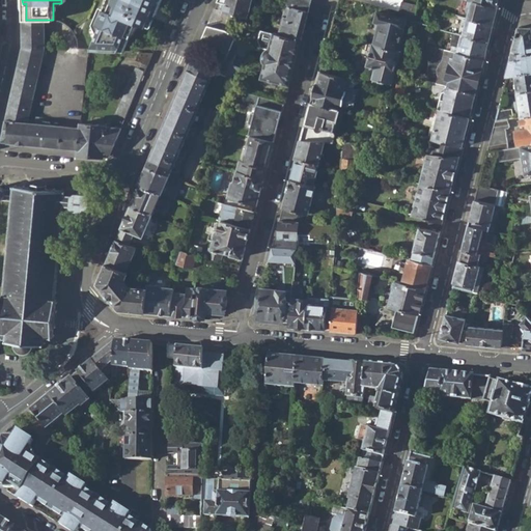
[(106,0),(94,29),(96,34),(90,50),(124,51),(136,23),(145,27),(146,25),(150,12),(155,15),(161,0),(106,0)]
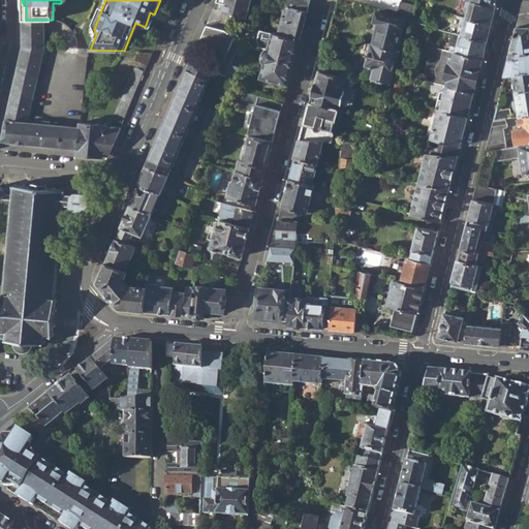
[(224,4),(222,12),(229,14),(246,19),(250,0),(251,0),(254,1),(254,0),(218,0),(217,3),(224,4)]
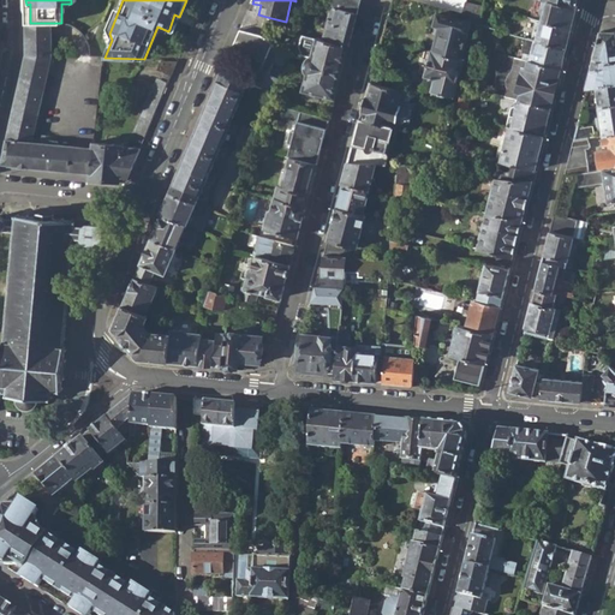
[(334,0),(333,5),(359,11),(360,0),(334,0)]
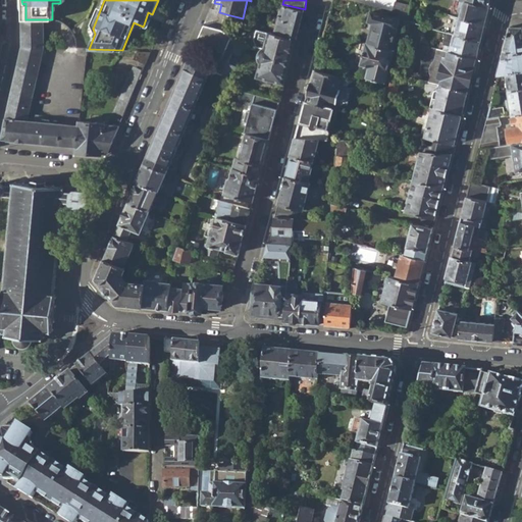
[(465,0),(464,0),(460,17),(485,24),(490,6),(465,0)]
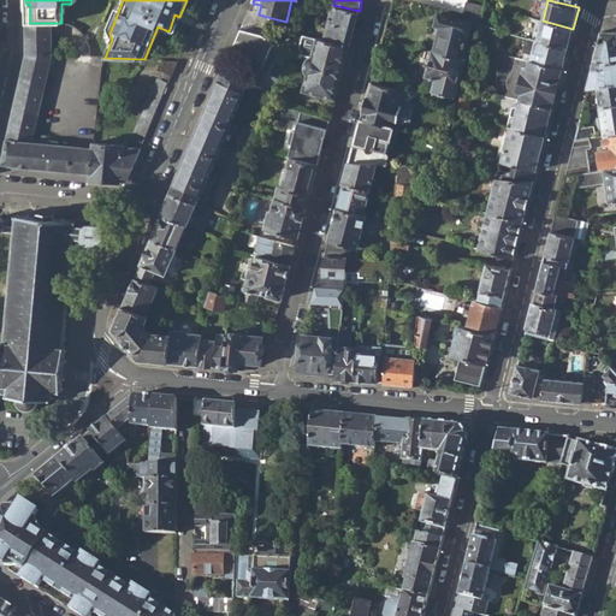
[(462,13),(481,17),(485,6),(466,1),(462,13)]
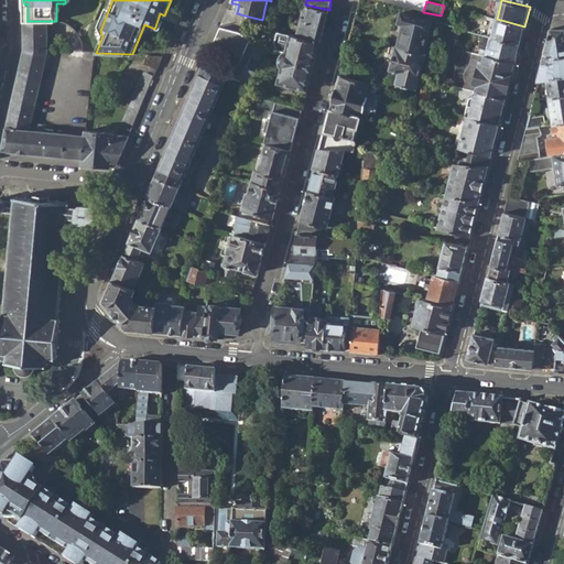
[(305,4),(297,36),(320,43),(329,10),(305,4)]
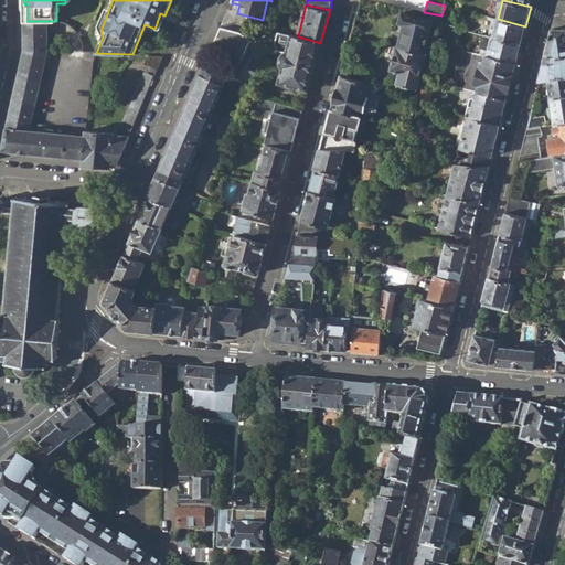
[(241,32),(245,16),(237,13),(228,11),(221,28),(241,32)]
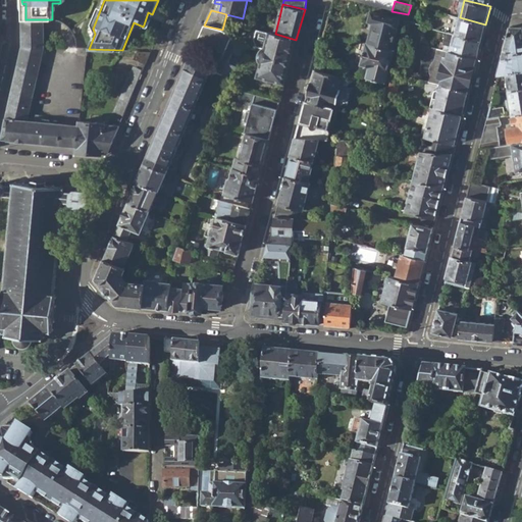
[(373,22),(368,44),(394,51),(396,40),(395,39),(399,18),(371,11),(369,21),(373,22)]
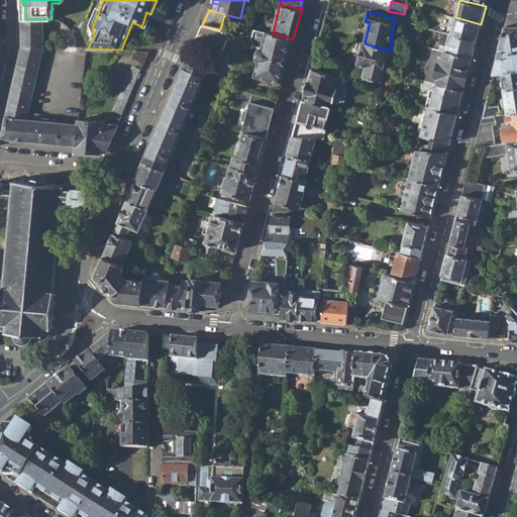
[(146,12),(142,24),(146,26),(150,14),(146,12)]
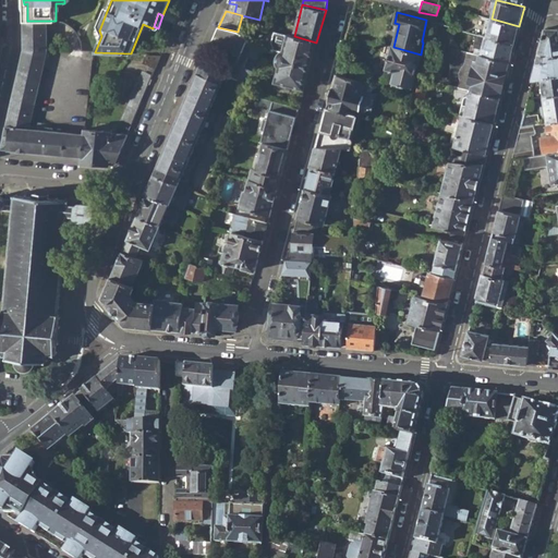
[(492,19),(487,37),(513,45),(519,26),(492,19)]
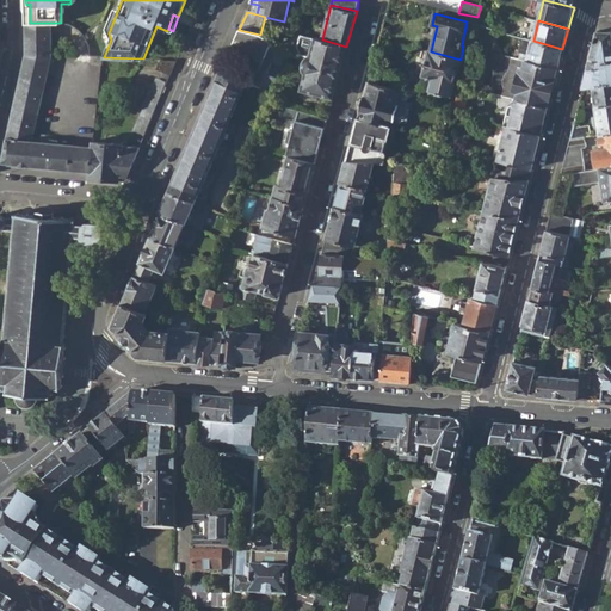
[(30,23),(26,22),(26,51),(53,53),(53,23),(30,23)]
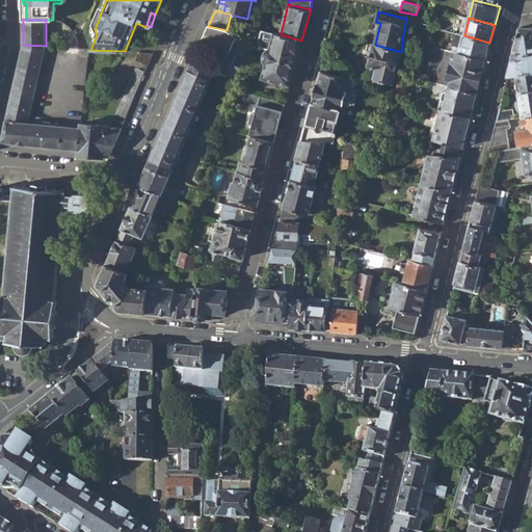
[(227,30),(208,26),(203,38),(221,47),(225,61),(219,76),(236,83),(241,70),(232,67),(236,56),(244,59),(249,44),(227,30)]
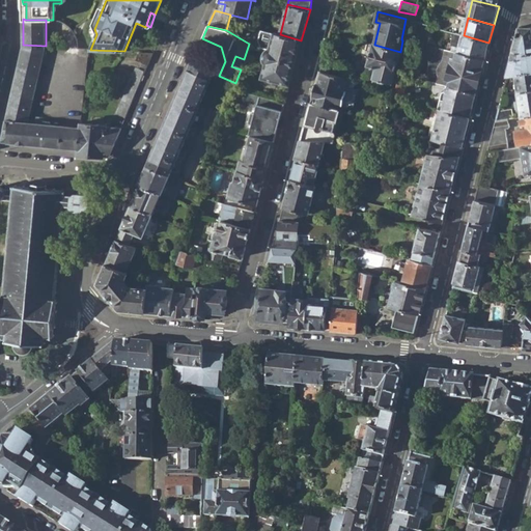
[(530,27),(520,27),(512,53),(524,53),(525,55),(530,54),(530,27)]
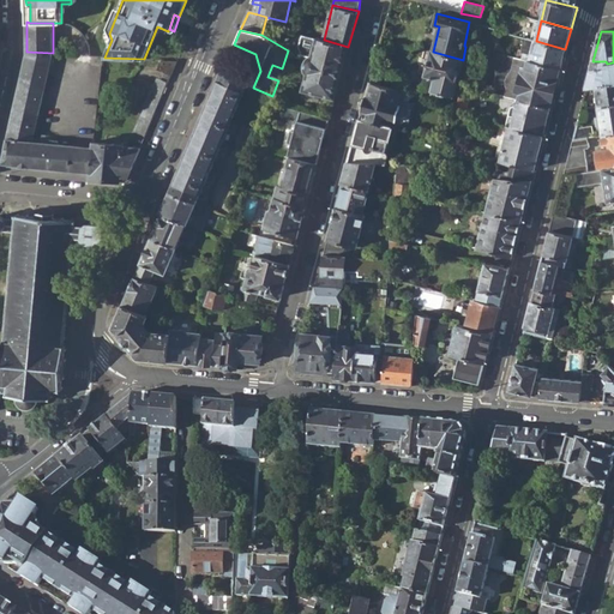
[(318,38),(312,56),(313,56),(343,65),(348,47),(324,40),(318,38)]
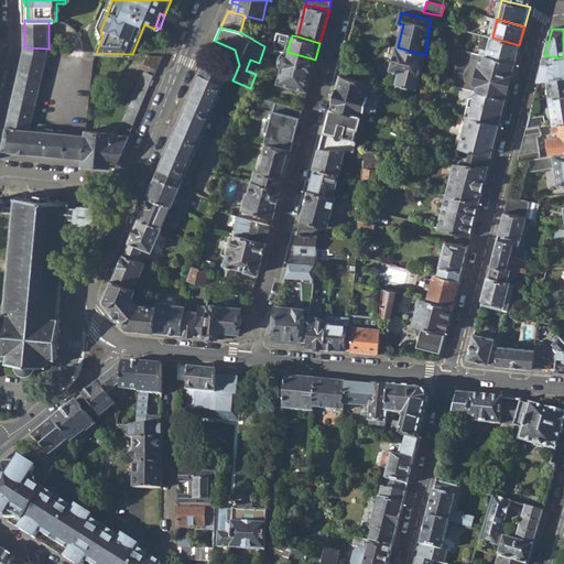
[(487,52),(486,55),(514,63),(519,45),(492,38),(485,35),(481,46),(486,49),(485,51),(487,52)]
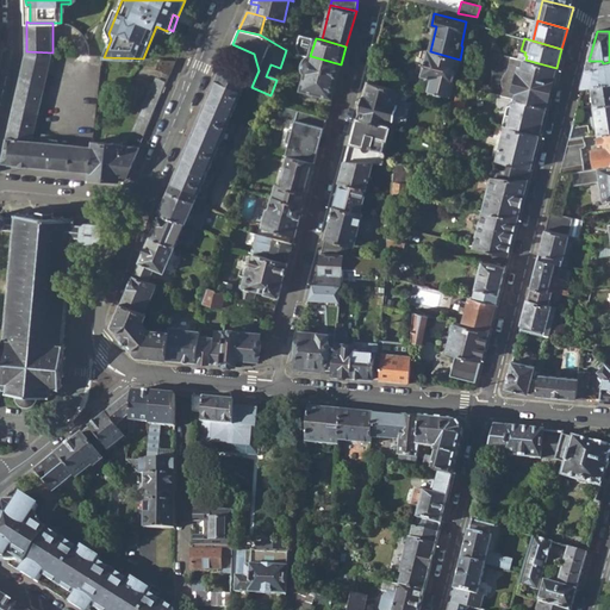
[(1,163),(89,172),(93,147),(32,141),(53,53),(26,51),(6,143),(1,163)]
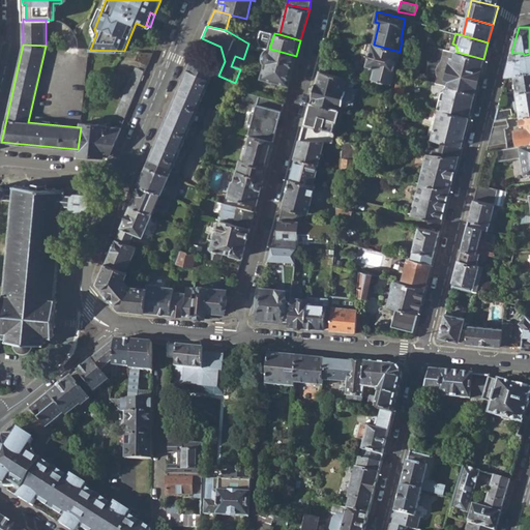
[(390,83),(400,52),(374,45),(372,45),(363,77),(371,78),(370,84),(378,86),(379,81),(390,83)]
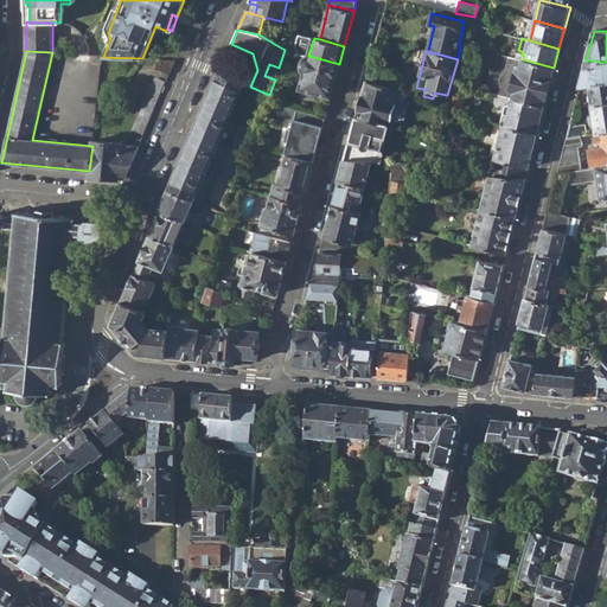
[(331,97),(339,64),(310,56),(308,56),(307,56),(304,57),(301,62),(301,69),(305,72),(300,89),(331,97)]
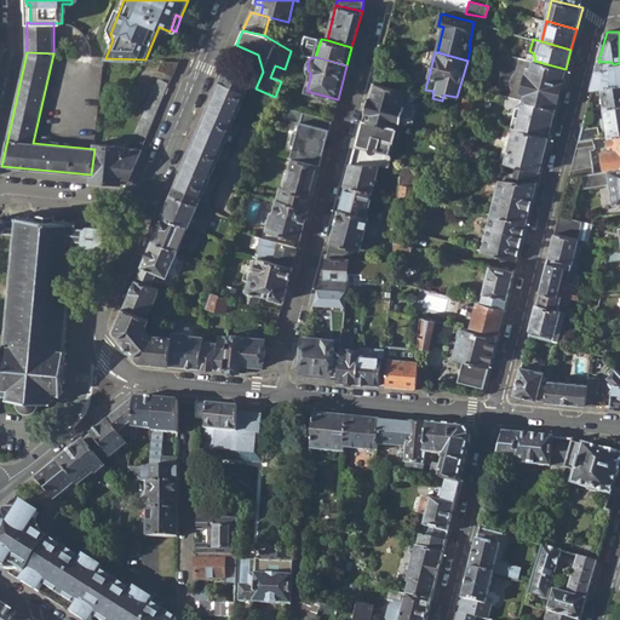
[(523,101),(556,109),(566,69),(534,61),(533,61),(520,57),(517,65),(524,68),(524,65),(528,67),(522,91),(527,93),(524,96),(523,101)]
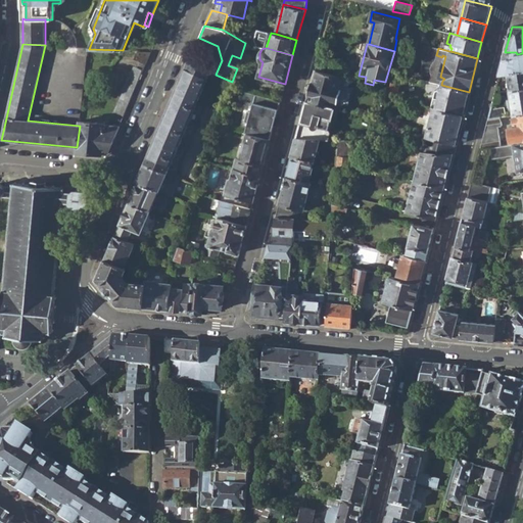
[(135,58),(147,63),(151,52),(138,51),(135,58)]
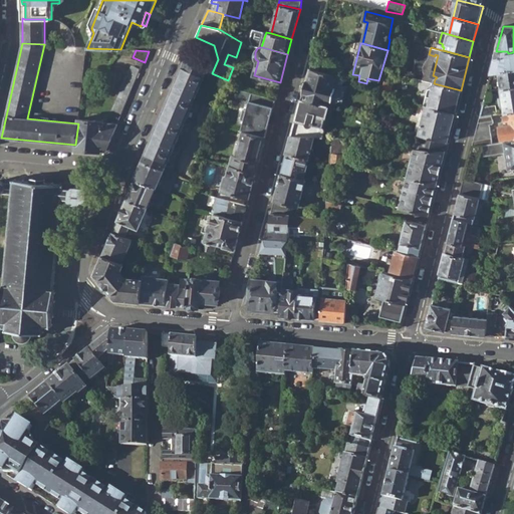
[(491,72),(499,72),(513,69),(513,52),(508,53),(507,51),(496,51),(491,72)]
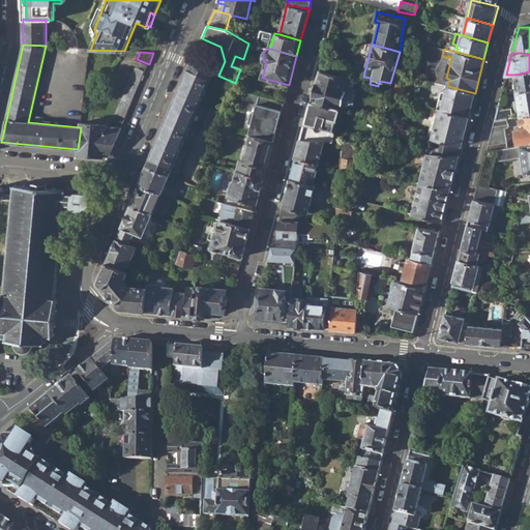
[(321,62),(319,70),(343,77),(345,68),(321,62)]
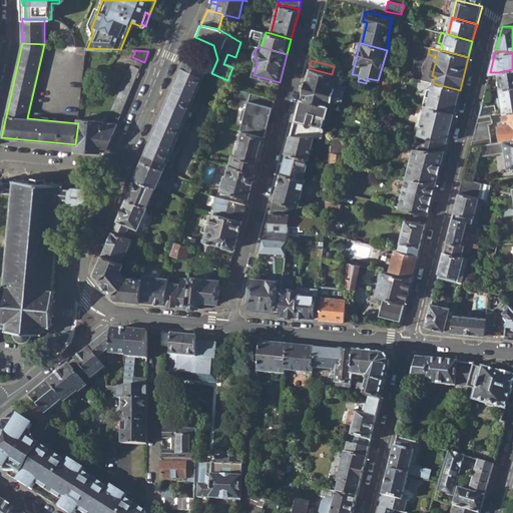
[(184,62),(142,161),(163,170),(176,175),(195,182),(210,124),(219,103),(196,93),(205,71),(184,62)]
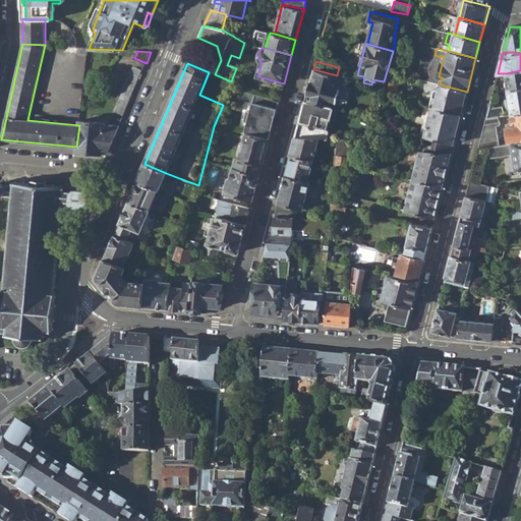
[(115,111),(124,114),(145,68),(134,64),(115,111)]
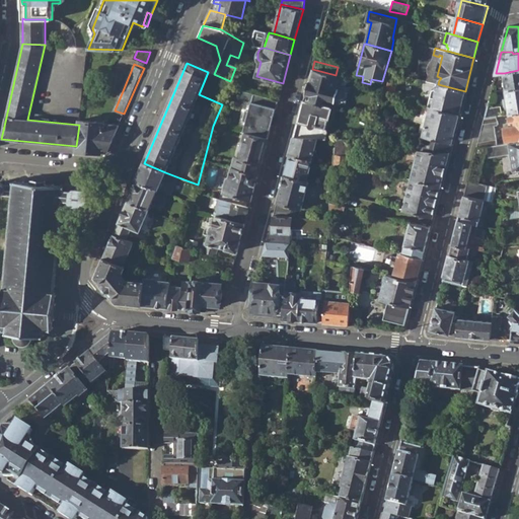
[(312,69),(304,99),(330,107),(338,109),(340,102),(343,102),(346,89),(343,88),(346,78),(336,75),(312,69)]
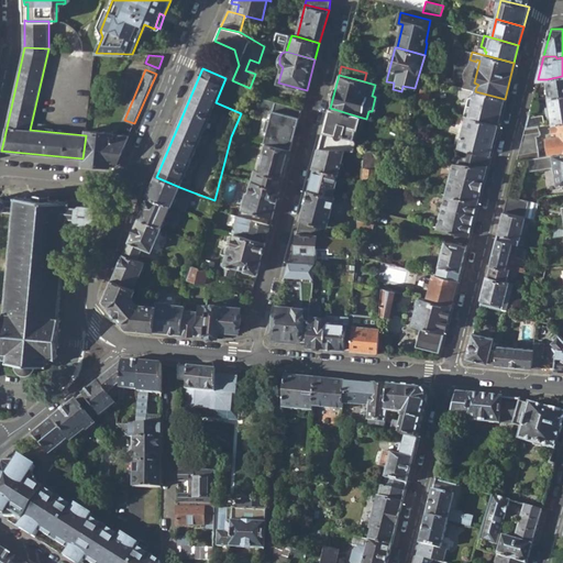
[(562,76),(547,79),(549,98),(562,96),(562,76)]
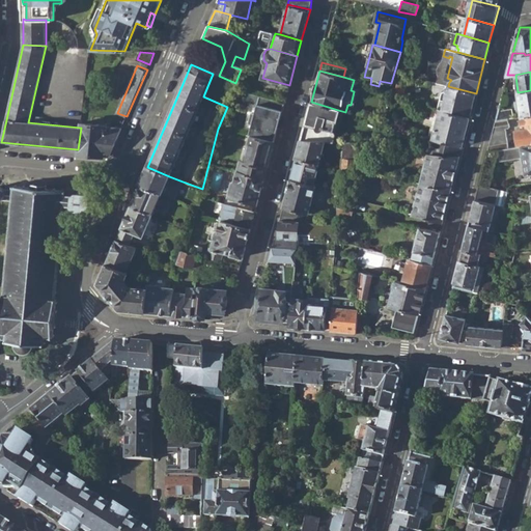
[(438,109),(440,110),(470,117),(476,93),(448,86),(446,85),(445,89),(447,89),(447,91),(442,91),(438,109)]
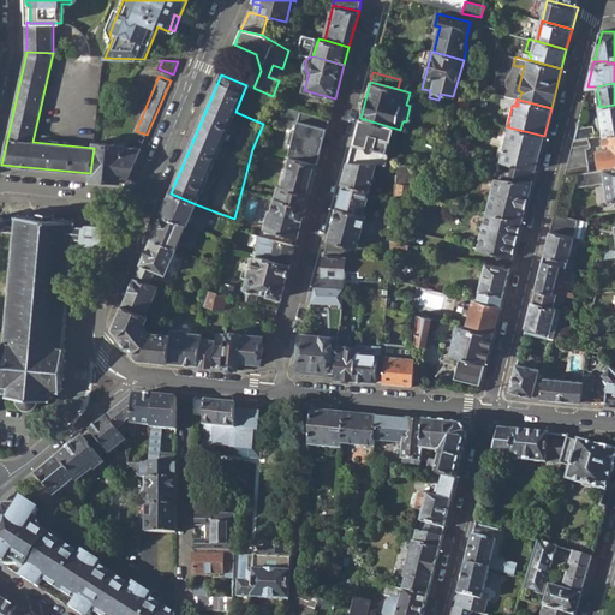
[(601,126),(602,136),(614,133),(614,105),(599,107),(598,107),(599,118),(598,118),(599,126),(601,126)]
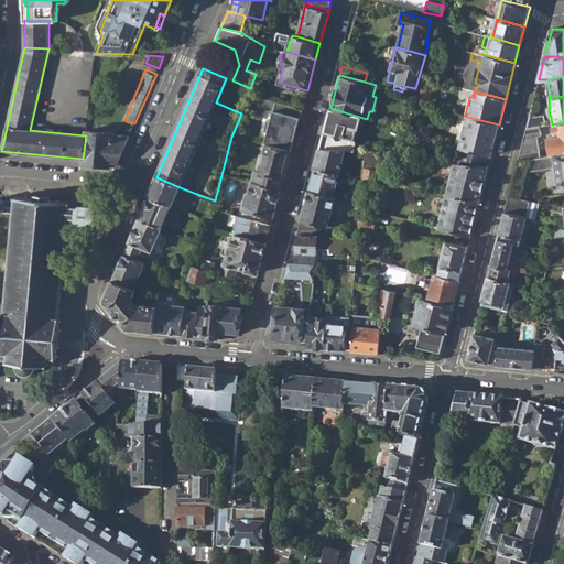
[(303,108),(260,97),(258,106),(273,110),(270,120),(266,120),(262,131),(267,132),(263,143),(266,144),(291,151),(303,108)]
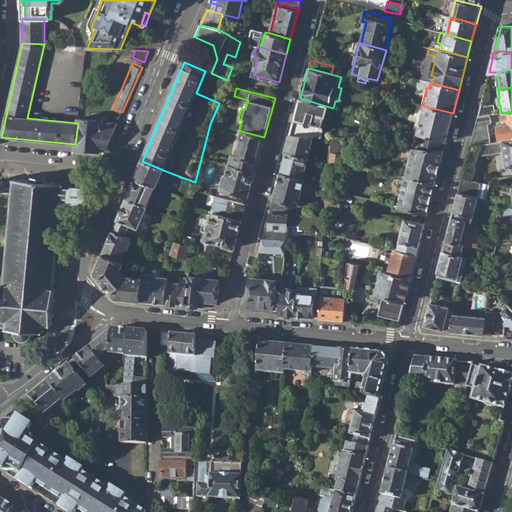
[(300,98),(290,135),(313,136),(321,136),(323,129),(321,125),(326,106),(300,98)]
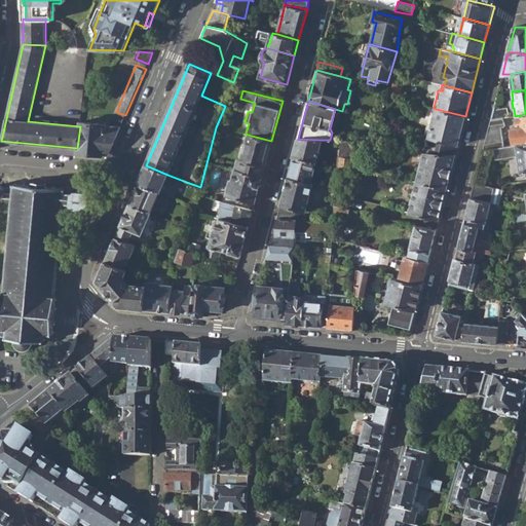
[(427,138),(430,139),(457,145),(465,116),(436,109),(427,138)]
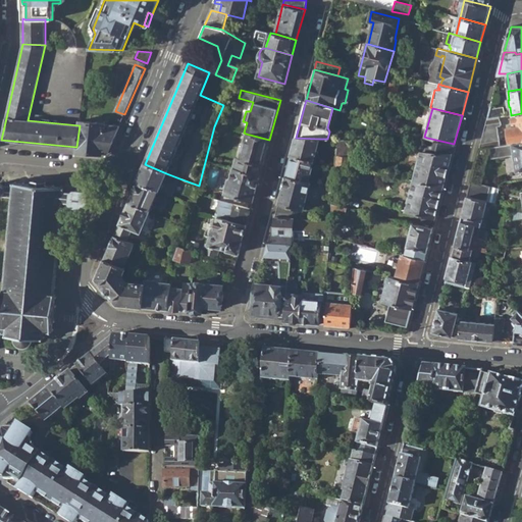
[(489,110),(486,119),(499,117),(504,116),(503,108),(489,110)]
